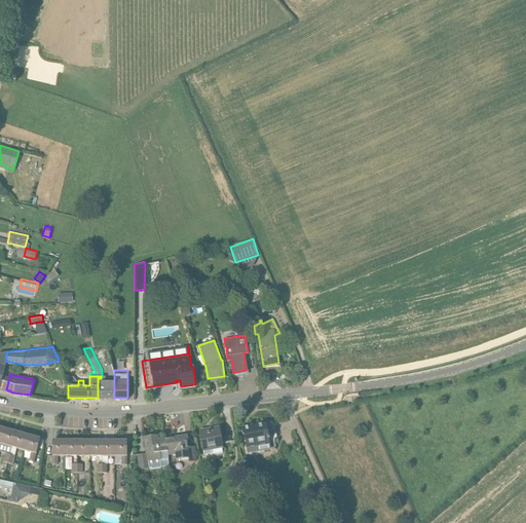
[(105,376),(102,376),(101,376),(101,378),(98,378),(98,398),(101,398),(114,398),(114,381),(108,381),(105,381),(105,376)]
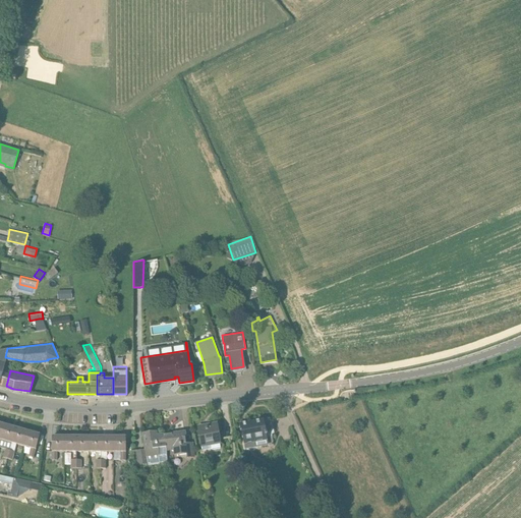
[(243,439),(266,435),(266,433),(267,433),(267,430),(271,429),(269,417),(241,422),(243,439)]
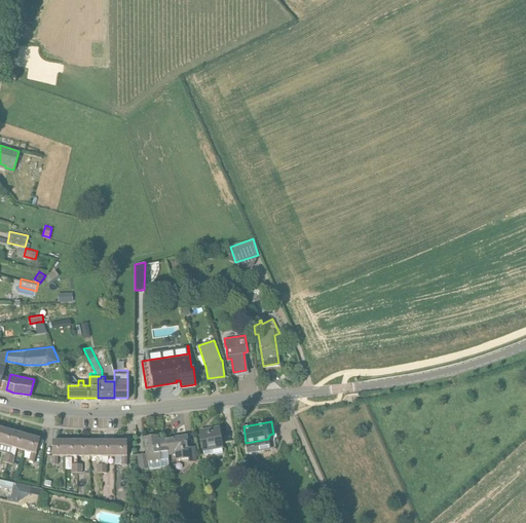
[(12,445),(16,431),(4,426),(0,442),(12,445)]
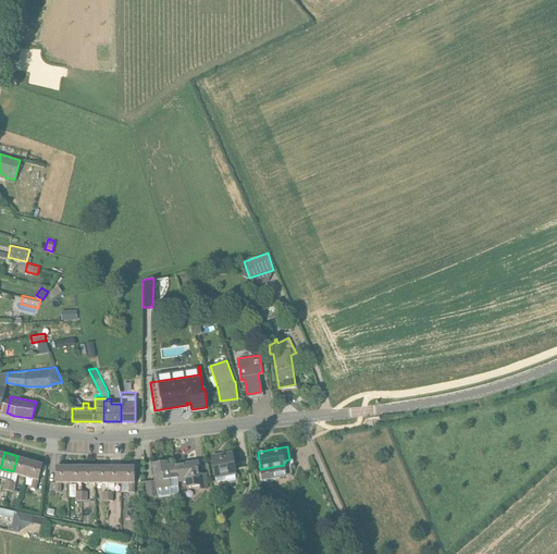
[(226,478),(235,477),(232,452),(212,455),(215,476),(225,475),(226,478)]
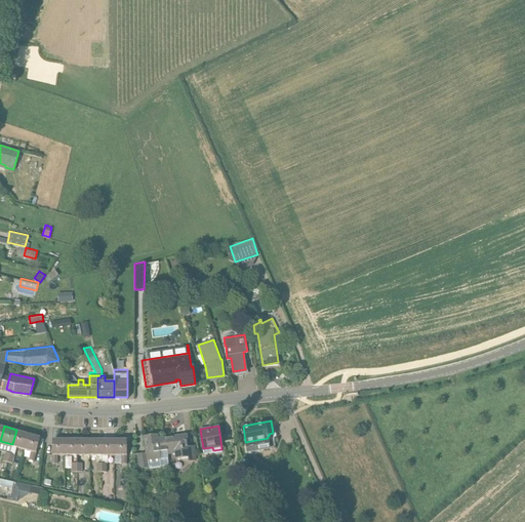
[(16,430),(12,444),(16,445),(24,447),(28,433),(16,430)]
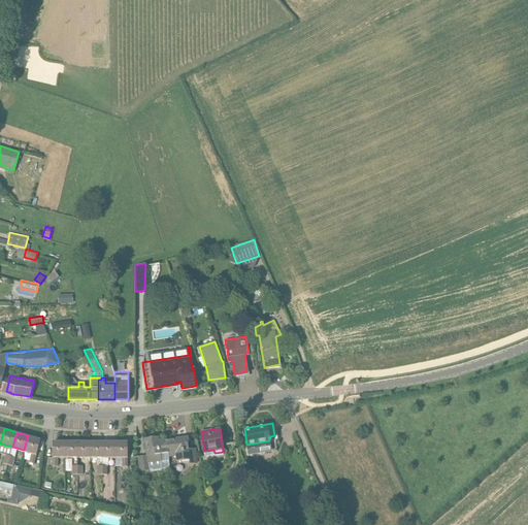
[(34,461),(40,438),(28,435),(24,450),(32,452),(29,460),(34,461)]
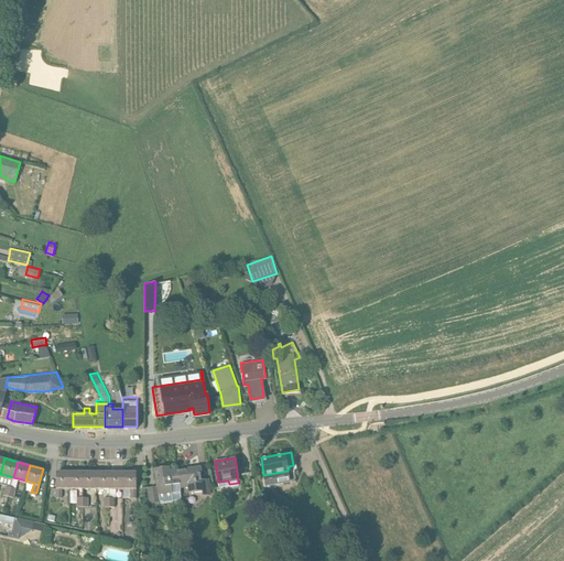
[(180,487),(177,470),(169,471),(169,466),(155,468),(158,485),(147,486),(150,502),(160,500),(160,502),(173,500),(173,498),(181,498),(180,487)]
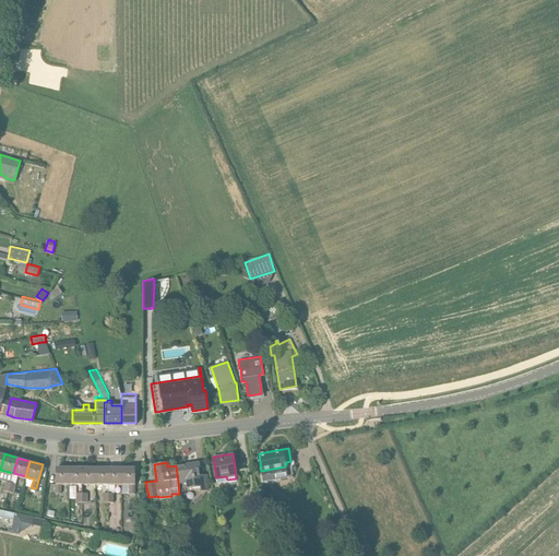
[(198,462),(176,465),(178,483),(187,482),(188,486),(200,485),(201,489),(207,488),(205,473),(199,474),(198,462)]
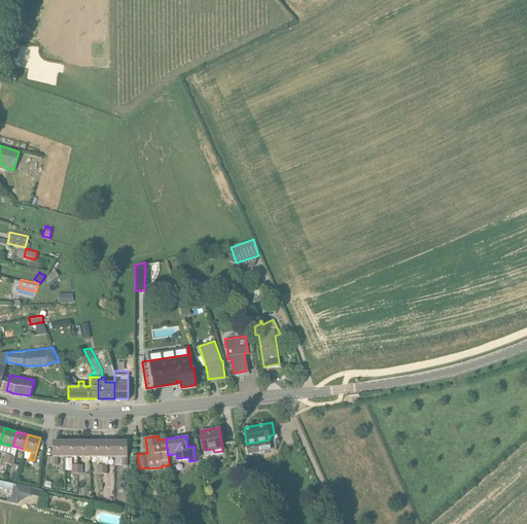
[(58,455),(65,455),(65,440),(53,440),(53,463),(57,463),(58,455)]
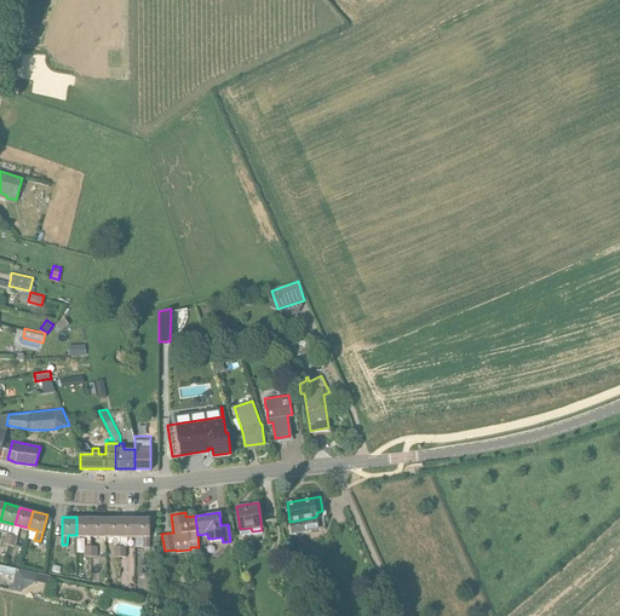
[(76,535),(82,535),(91,535),(91,517),(76,517),(76,535)]
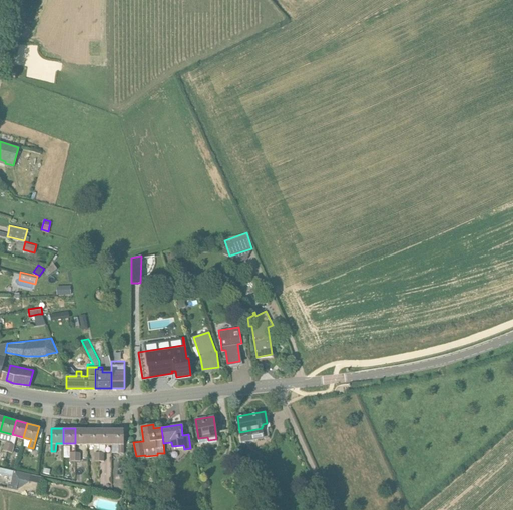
[(87,443),(87,428),(75,428),(75,443),(87,443)]
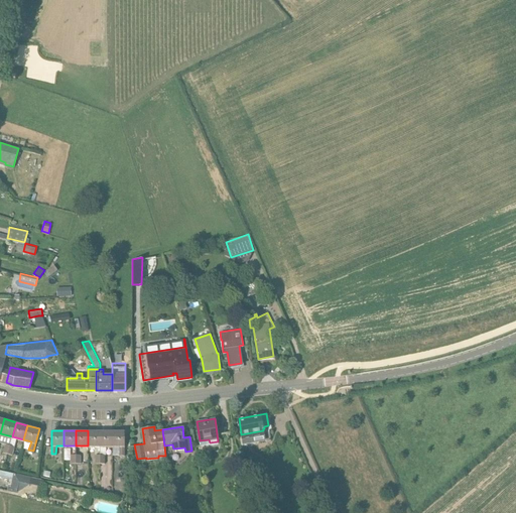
[(100,430),(88,430),(88,445),(95,445),(95,454),(100,454),(100,445),(100,430)]
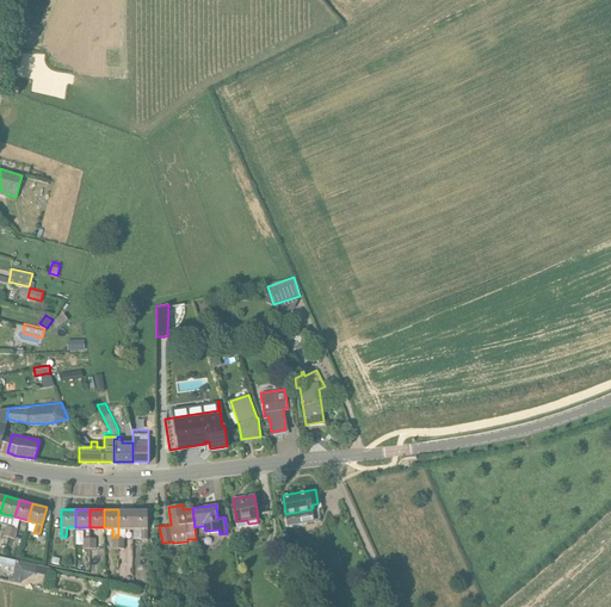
[(133,527),(133,509),(118,509),(118,527),(125,527),(133,527)]
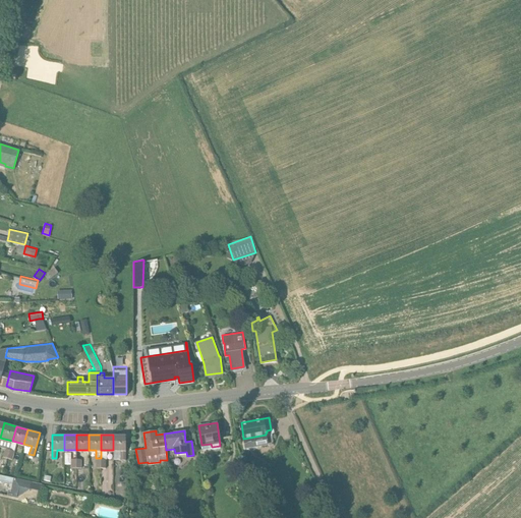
[(126,435),(113,435),(113,450),(121,450),(121,458),(125,458),(126,435)]
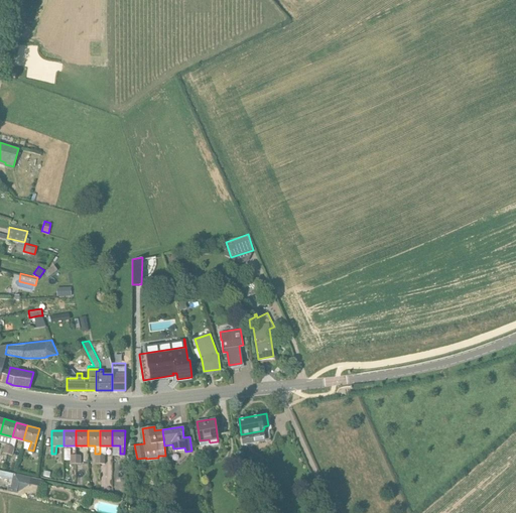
[(15,445),(14,445),(10,443),(7,453),(4,464),(10,465),(15,445)]
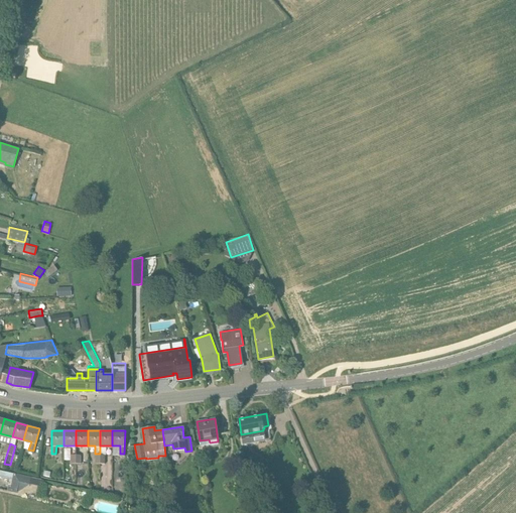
[(13,473),(0,469),(0,475),(12,478),(11,484),(8,484),(7,489),(17,491),(19,481),(29,483),(30,476),(13,472),(13,473)]
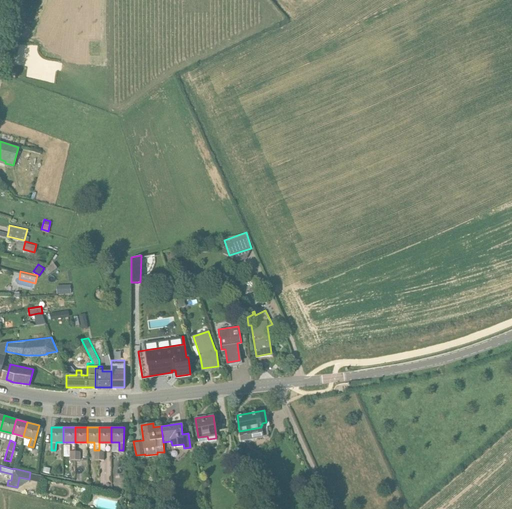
[(257,481),(241,484),(243,494),(259,492),(257,481)]
